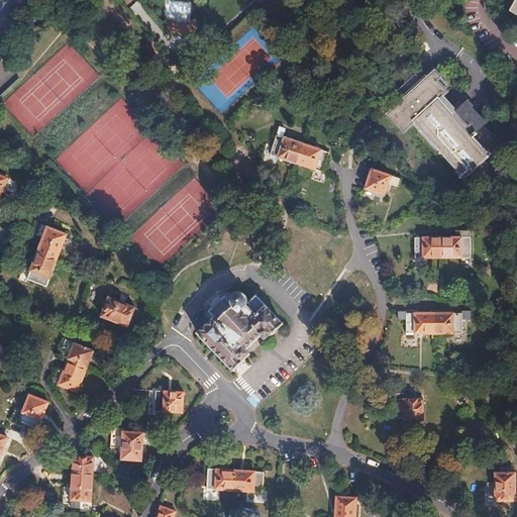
[(167,0),(164,19),(188,23),(192,4),(169,0),(167,0)]
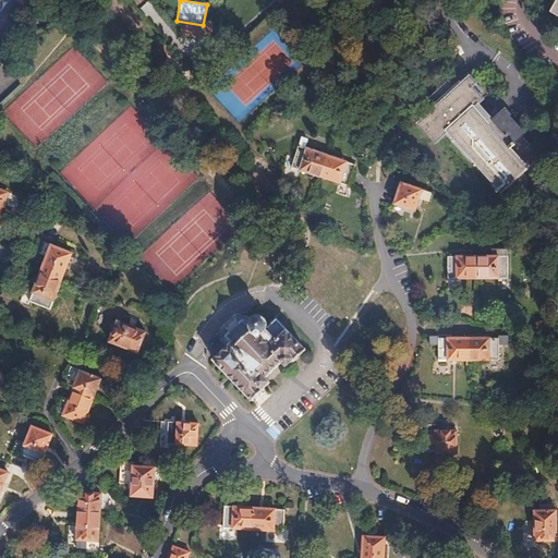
[(205,26),(186,25),(185,36),(213,37),(214,22),(205,22),(205,26)]
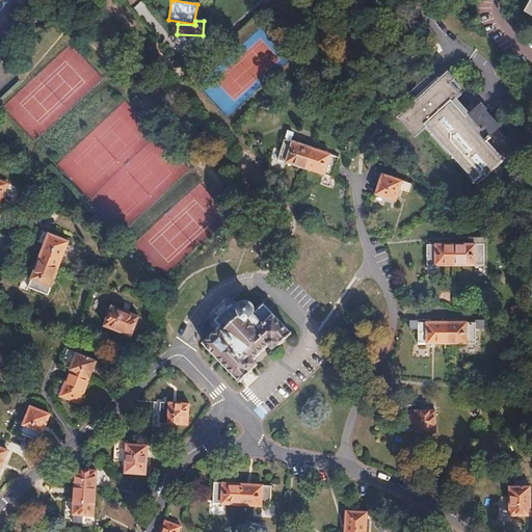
[(423,128),(473,185),(479,180),(483,182),(489,183),(491,183),(496,181),(498,178),(500,175),(501,171),(515,158),(510,152),(513,149),(496,129),(498,127),(483,111),(484,109),(481,105),(476,109),(462,92),(459,96),(455,89),(458,86),(448,73),(433,85),(425,76),(402,98),(409,107),(402,113),(418,132),(423,128)]
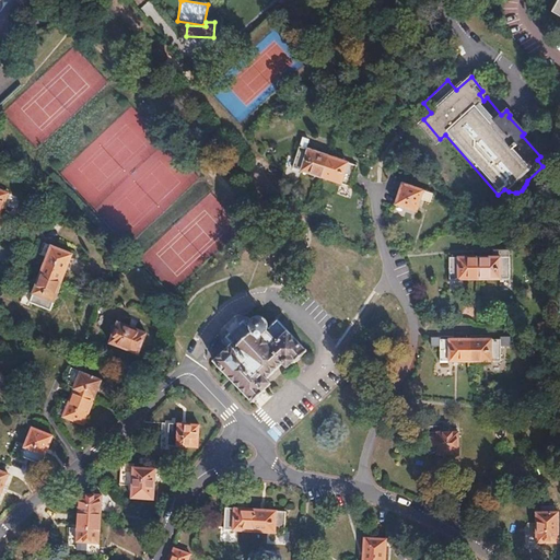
[(319,177),(327,156),(305,149),(308,140),(302,138),(300,147),(298,147),(294,158),(287,155),(280,176),(295,182),(300,171),(319,177)]
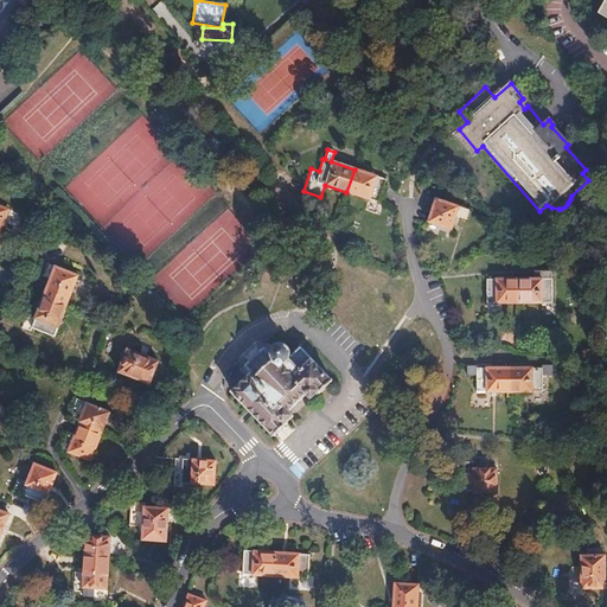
[(385,180),(355,170),(346,192),(378,203),(385,180)]
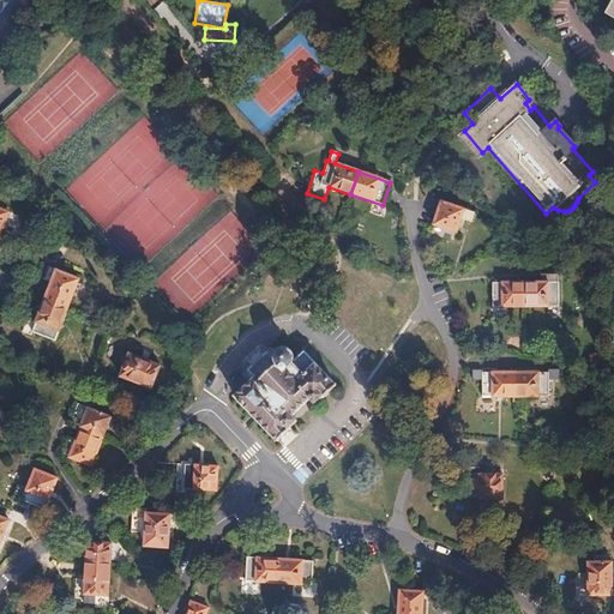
[(456,232),(463,209),(440,202),(432,224),(456,232)]
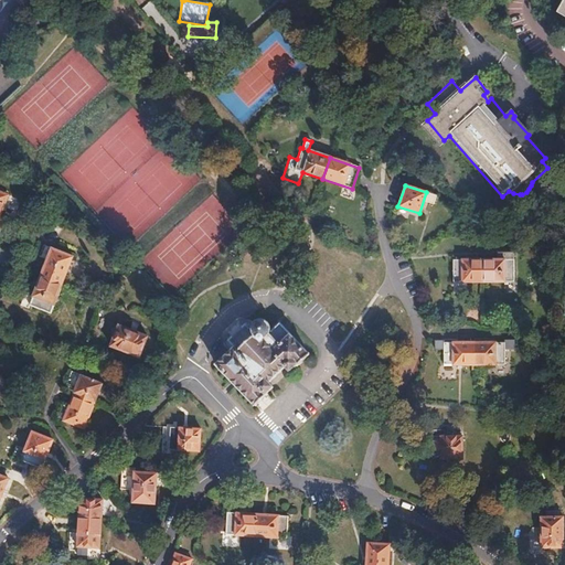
[(39,277),(61,285),(72,257),(51,248),(39,277)]
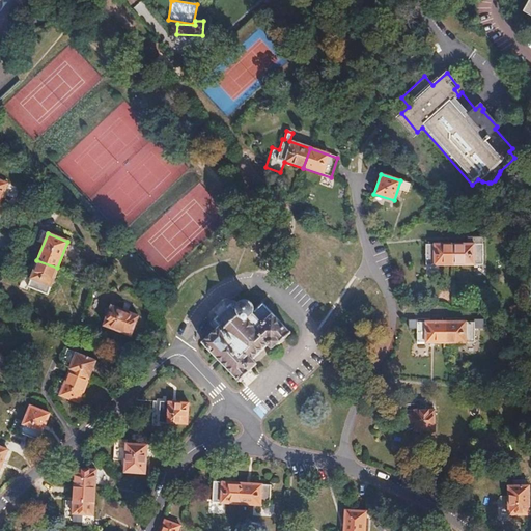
[(453,266),(453,244),(425,244),(424,264),(453,266)]
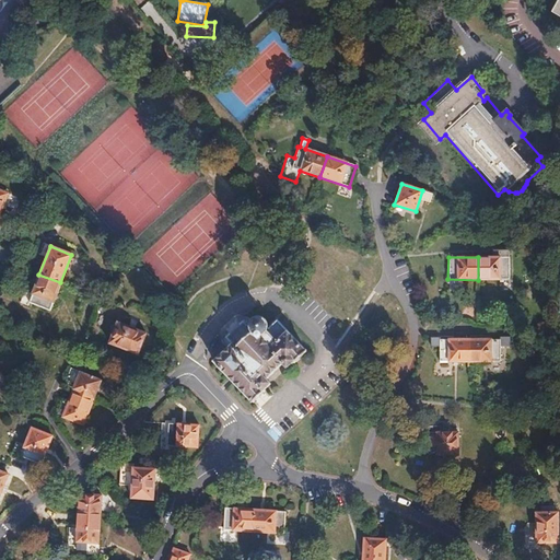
[(509,257),(496,257),(478,257),(478,280),(508,280),(509,257)]
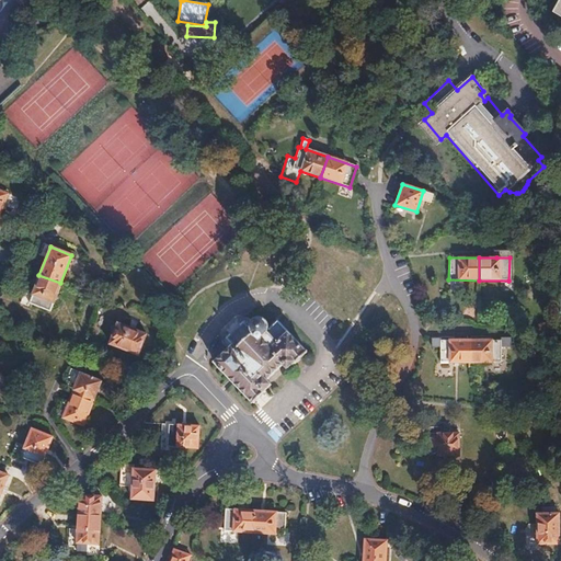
[(48,311),(60,283),(38,275),(31,294),(24,292),(20,302),(26,306),(27,304),(48,311)]
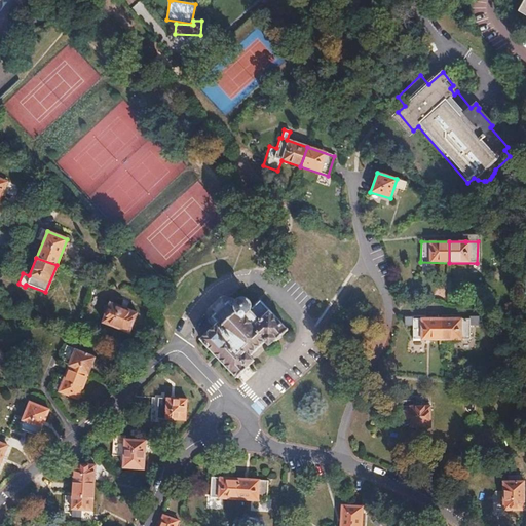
[(276,339),(288,328),(260,299),(251,308),(250,303),(249,301),(246,300),(243,299),(240,299),(238,301),(236,303),(235,305),(235,307),(236,311),(223,324),(219,322),(202,338),(205,342),(204,342),(209,347),(210,346),(237,376),(250,365),(248,364),(254,358),(250,353),(266,339),(269,343),(274,338),(276,339)]
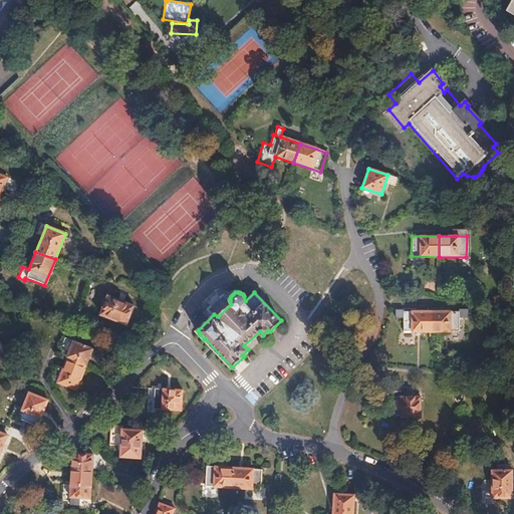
[(125,325),(133,306),(106,296),(99,315),(125,325)]
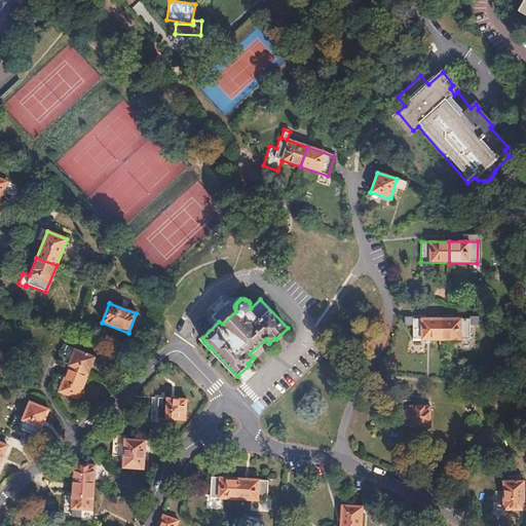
[(470,316),(470,318),(470,327),(478,326),(479,316),(470,316)]
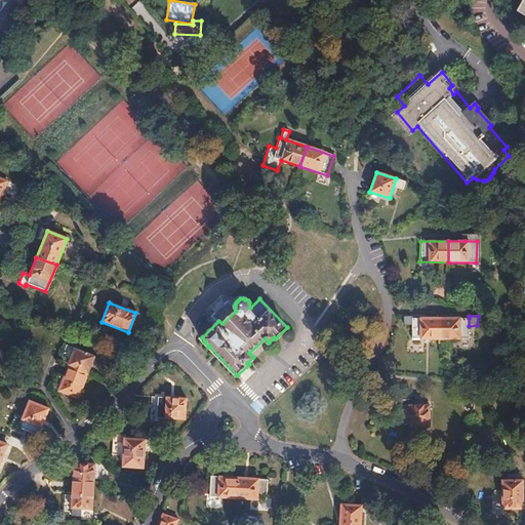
[(440,339),(440,318),(411,318),(411,324),(411,339),(440,339)]
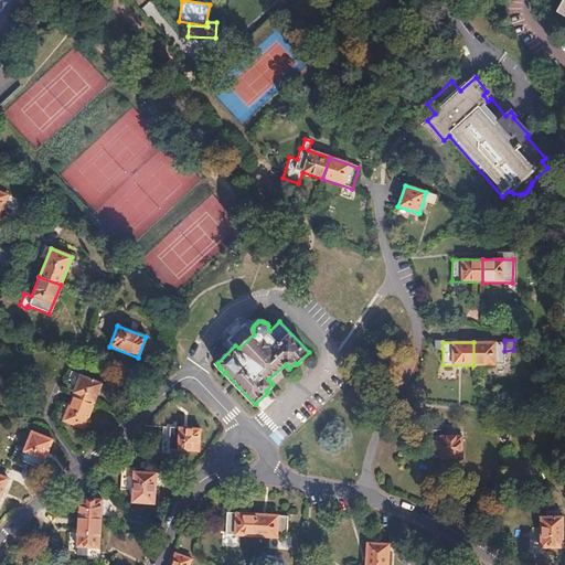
[(504,351),(504,342),(473,342),(473,365),(503,365),(504,351)]
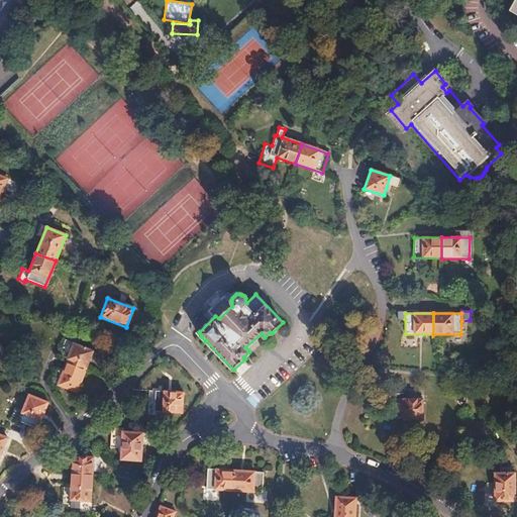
[(60,353),(68,356),(73,344),(65,341),(60,353)]
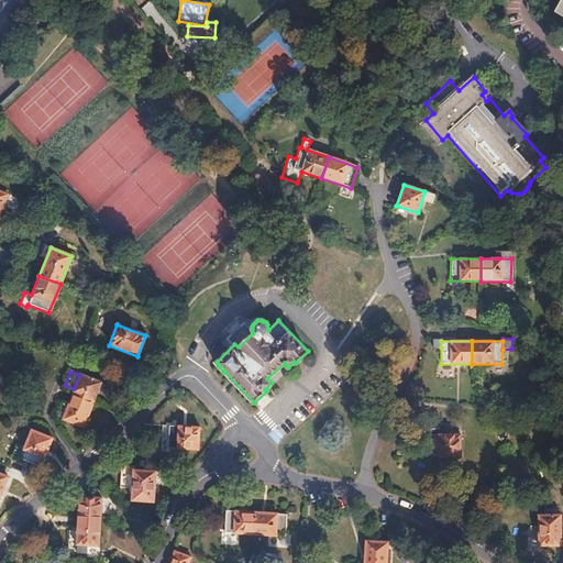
[(74,388),(73,392),(94,399),(100,384),(79,375),(74,388)]
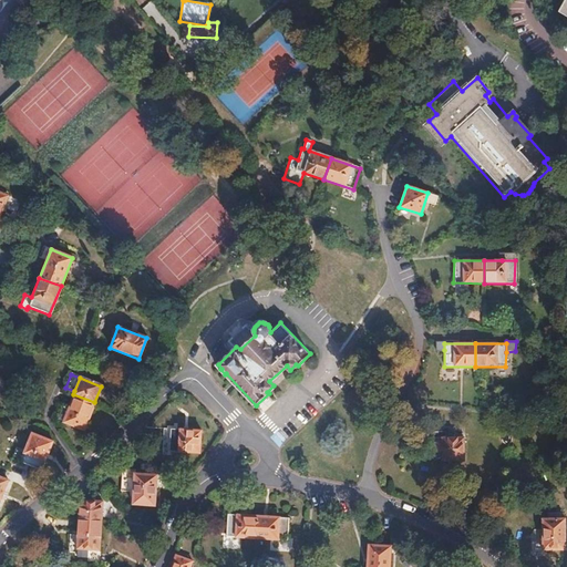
[(94,402),(73,394),(63,422),(83,431),(94,402)]
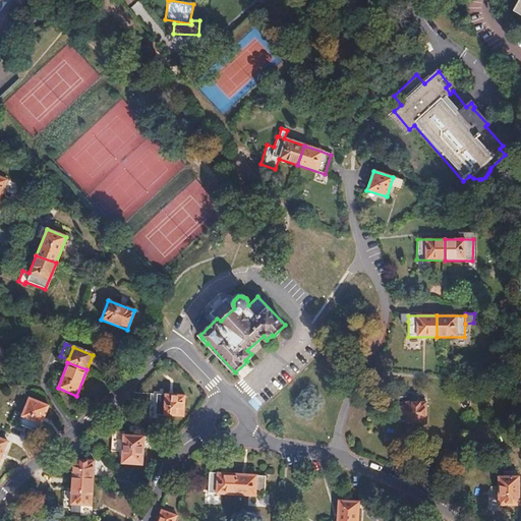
[(183,396),(148,394),(148,405),(156,406),(155,415),(182,416),(183,396)]
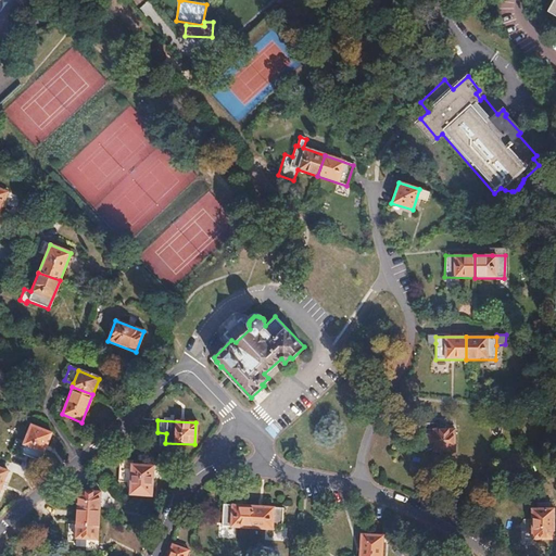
[(438,429),(438,424),(424,424),(424,451),(455,451),(455,429),(438,429)]
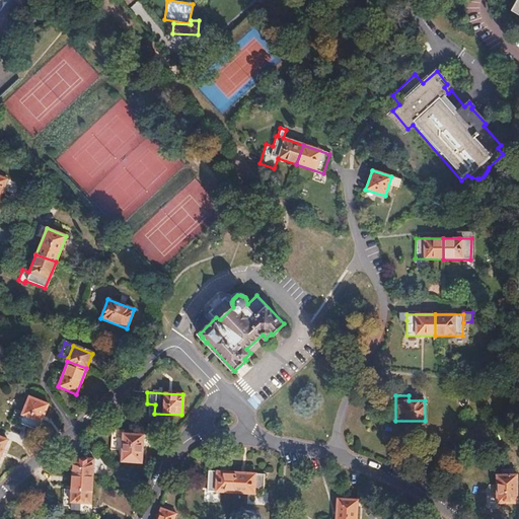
[(38,431),(48,404),(28,397),(18,423),(38,431)]
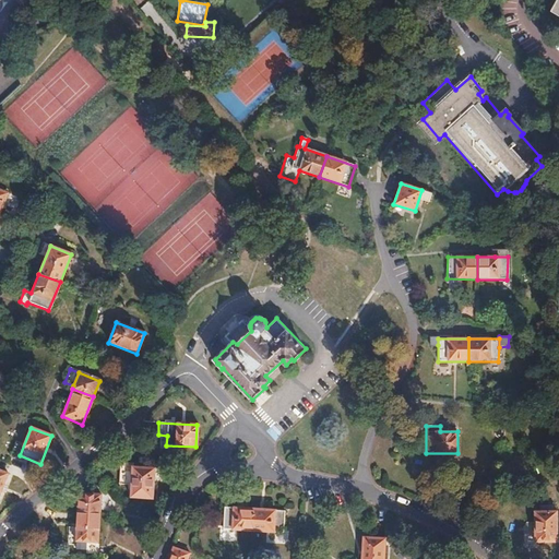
[(132,467),(132,463),(120,463),(119,484),(131,485),(130,498),(152,499),(154,468),(132,467)]
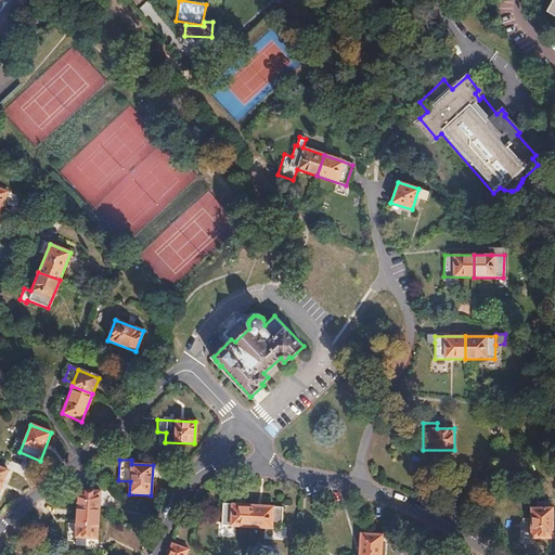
[(78,500),(77,508),(100,510),(101,491),(67,489),(66,499),(78,500)]
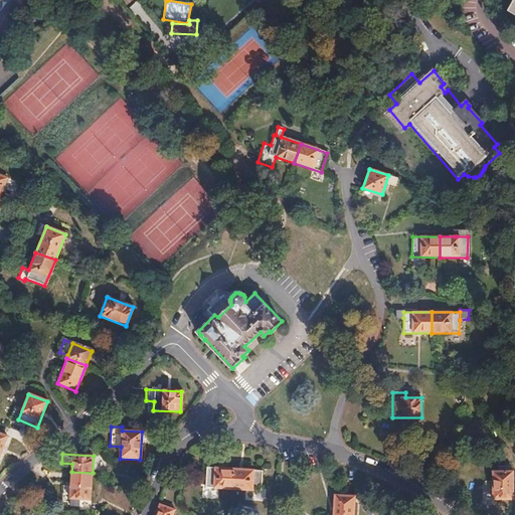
[(512,499),(513,466),(504,465),(504,471),(493,471),(492,499),(512,499)]
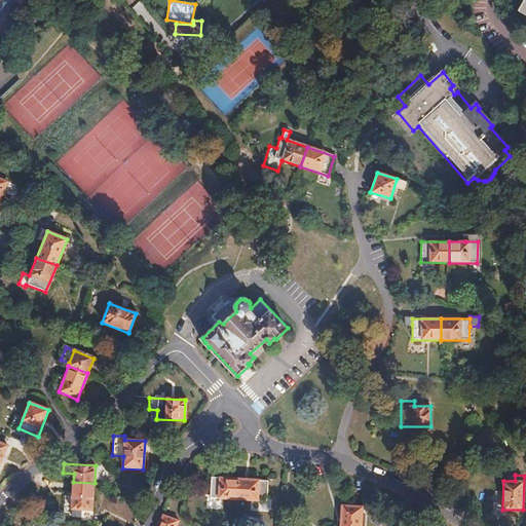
[(209,497),(237,498),(238,478),(210,477),(209,497)]
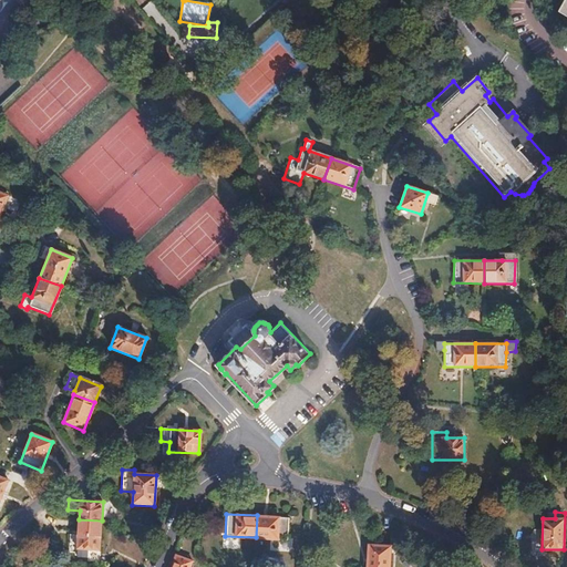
[(257,515),(256,537),(286,539),(287,517),(257,515)]
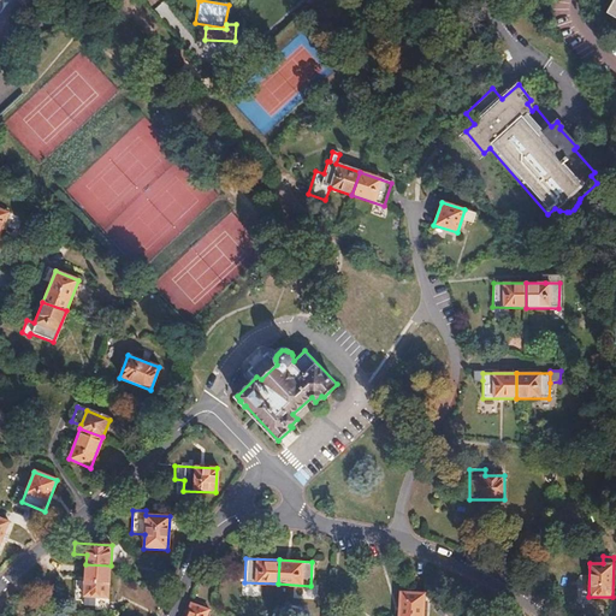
[(111,566),(86,564),(84,597),(108,598),(111,566)]
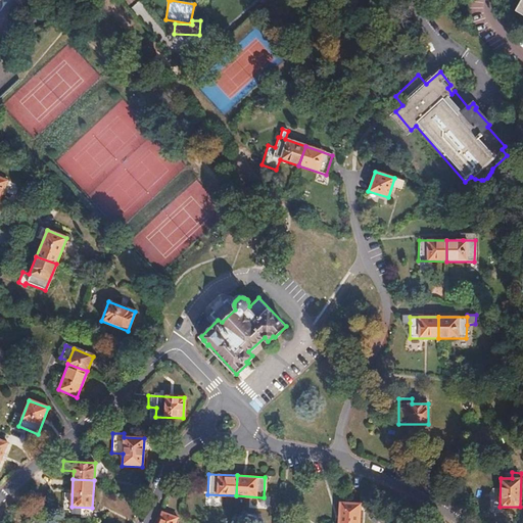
[(359,522),(360,504),(339,503),(337,522),(359,522)]
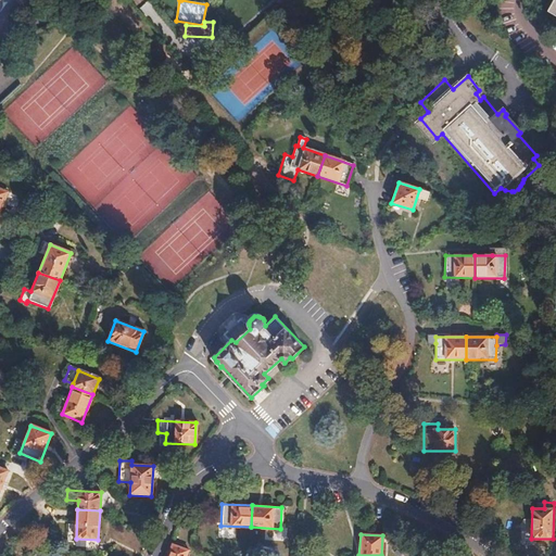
[(172,544),(167,555),(186,555),(188,550),(172,544)]
